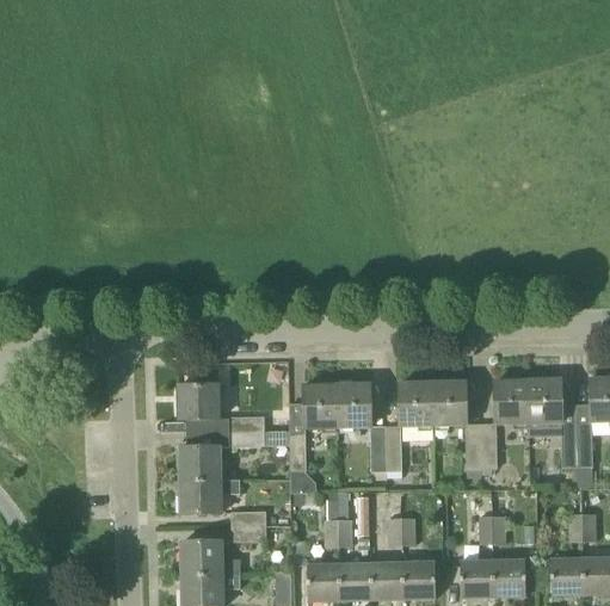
[(219,383),(217,369),(195,370),(195,384),(179,384),(180,419),(220,418),(219,383)]
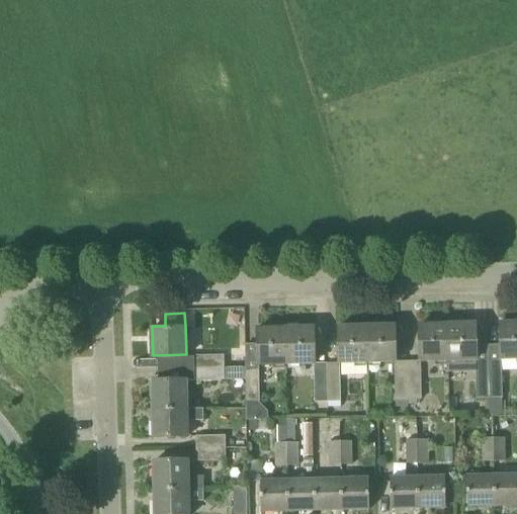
[(500,357),(516,356),(516,319),(499,320),(500,357)]
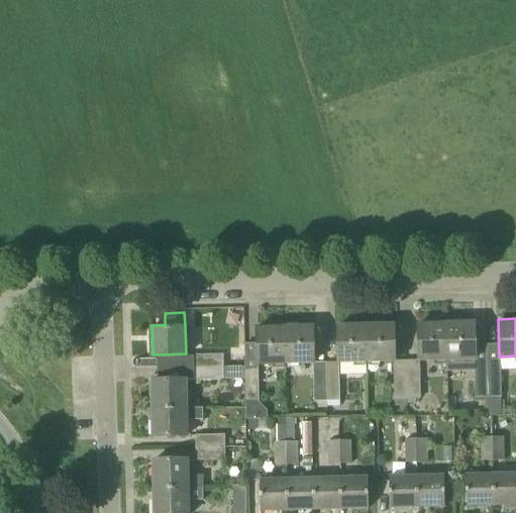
[(446,320),(447,356),(476,356),(475,319),(446,320)]
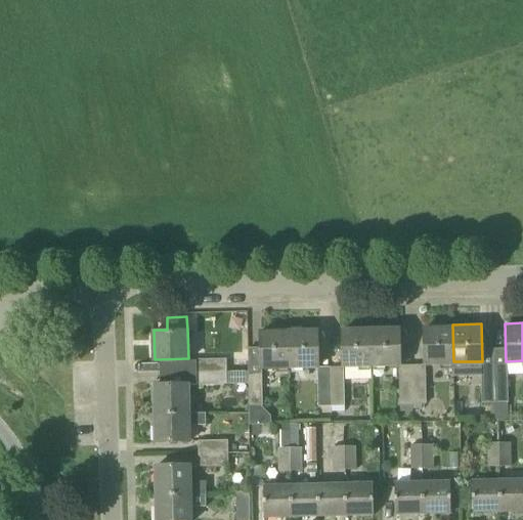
[(425,362),(453,361),(452,325),(425,326),(425,362)]
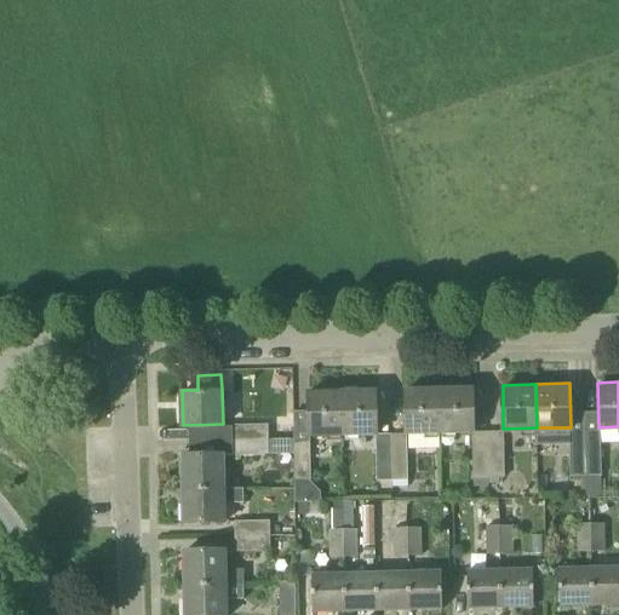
[(439,386),(440,430),(474,429),(473,385),(439,386)]
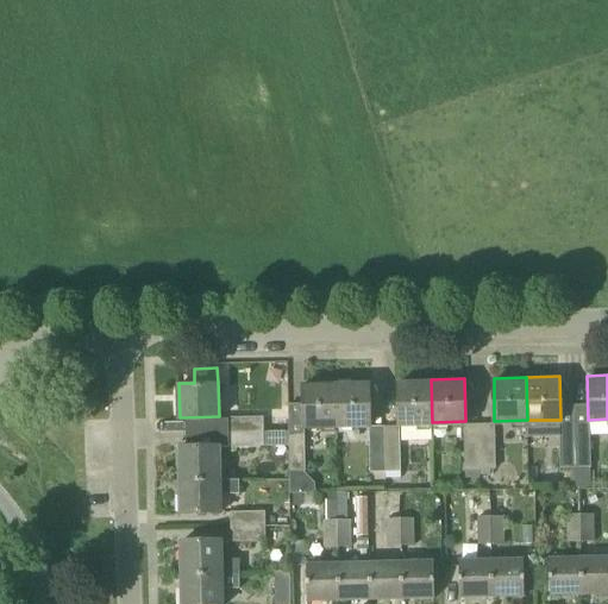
[(399,423),(432,422),(431,379),(397,381),(399,423)]
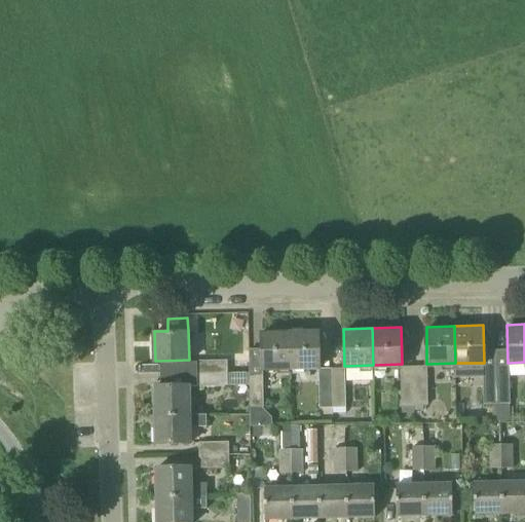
[(291,330),(291,367),(320,366),(320,329),(291,330)]
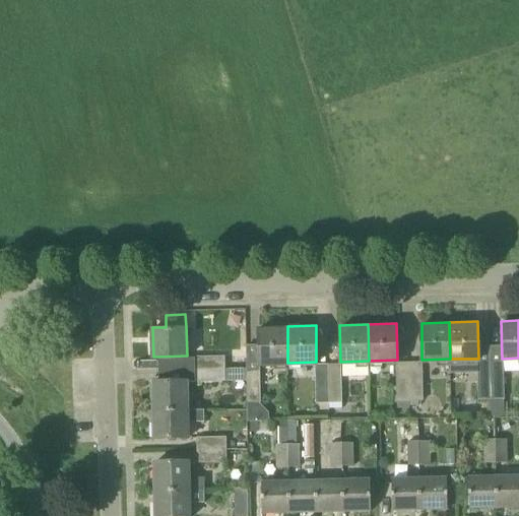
[(259,363),(287,363),(287,326),(258,326),(259,363)]
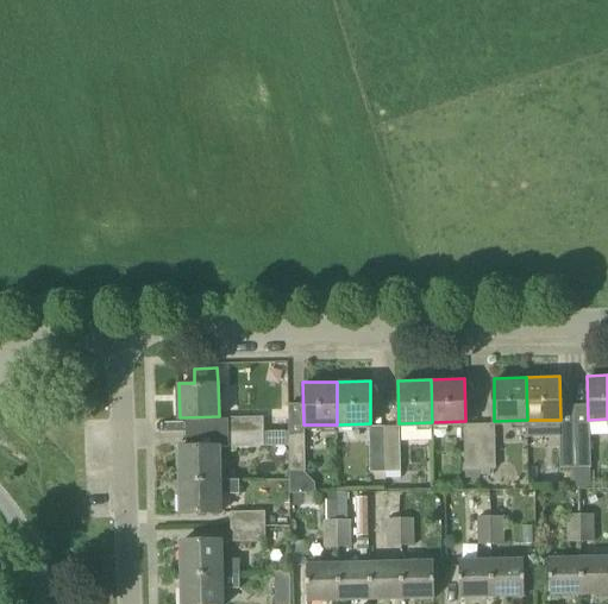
[(227,429),(263,428),(263,414),(227,415),(227,429)]
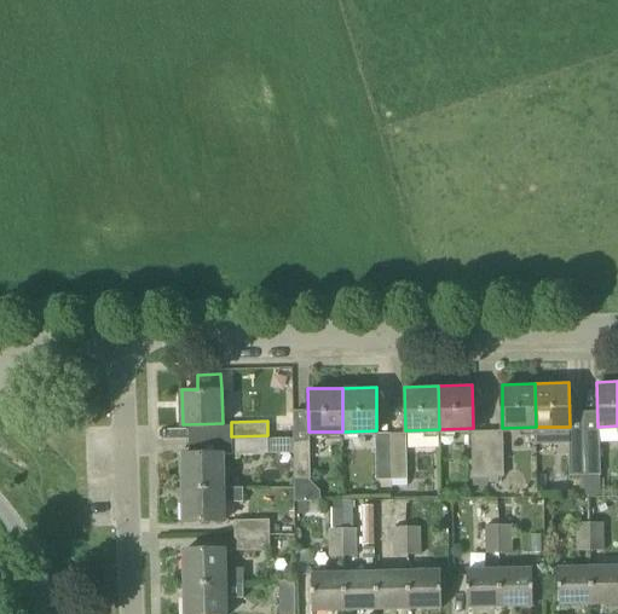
[(267,435),(231,436),(232,452),(267,452),(267,435)]
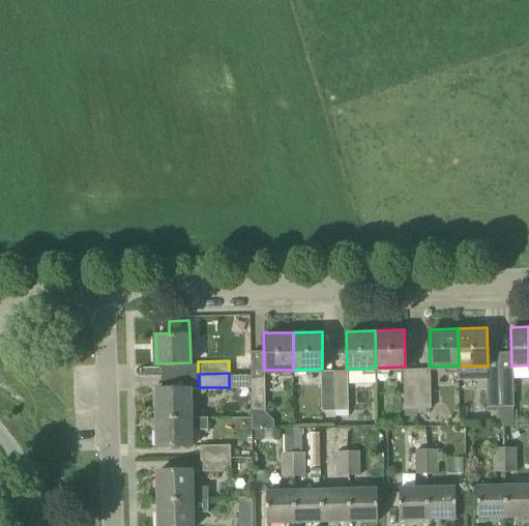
[(500,373),(487,373),(488,405),(501,405),(500,373)]
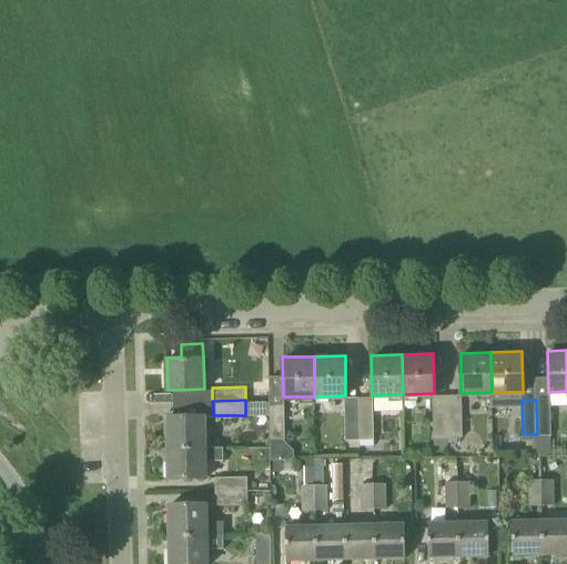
[(549,400),(536,400),(537,434),(552,433),(550,400),(549,400)]
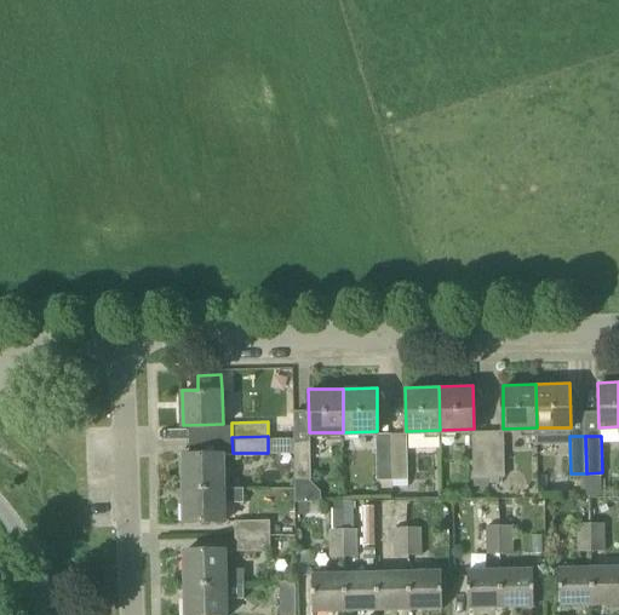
[(488,437),(473,437),(474,476),(489,476),(488,437)]
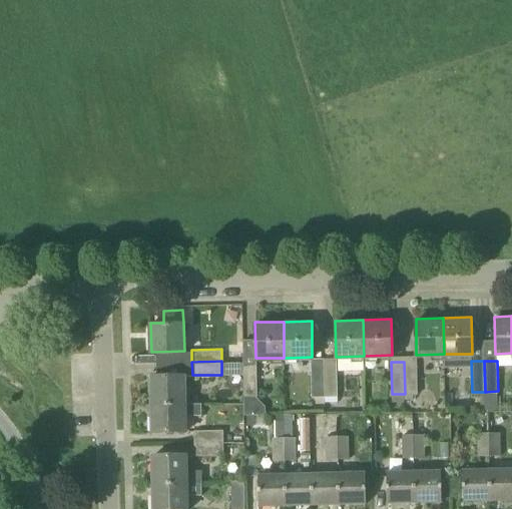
[(417,362),(404,362),(405,394),(418,393),(417,362)]
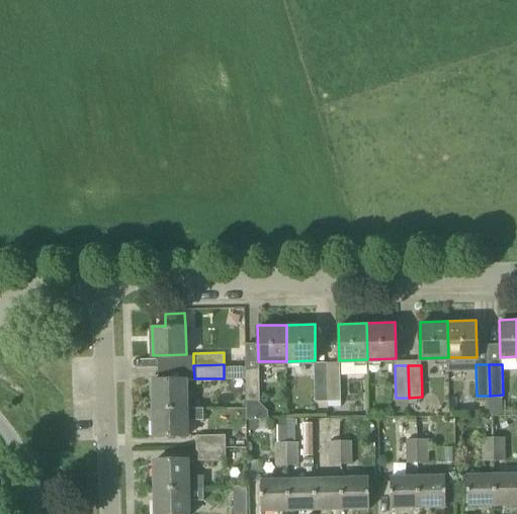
[(327,367),(314,368),(315,400),(328,400),(327,367)]
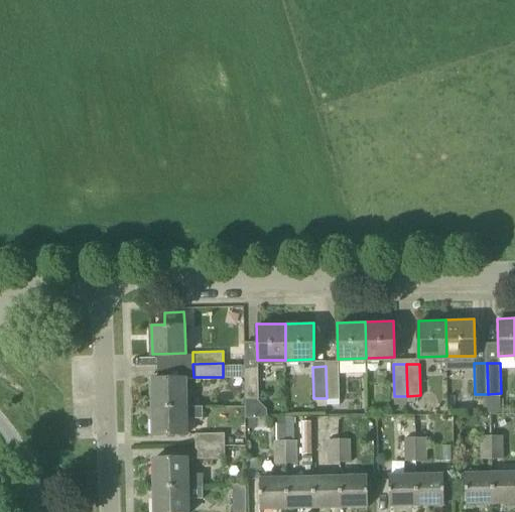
[(337,366),(326,366),(327,398),(339,397),(339,366),(337,366)]
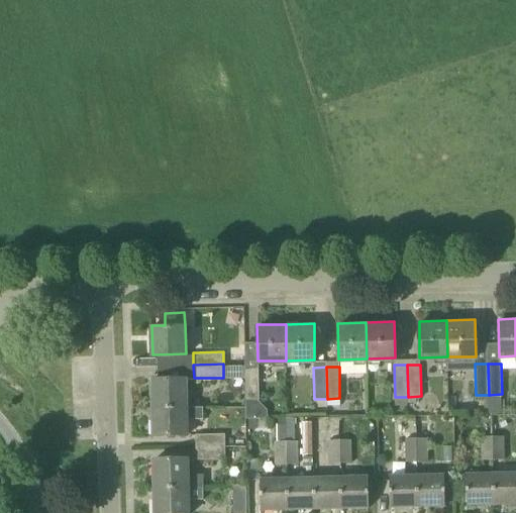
[(245,417),(247,417),(268,416),(268,408),(259,400),(258,369),(244,370),(245,417)]
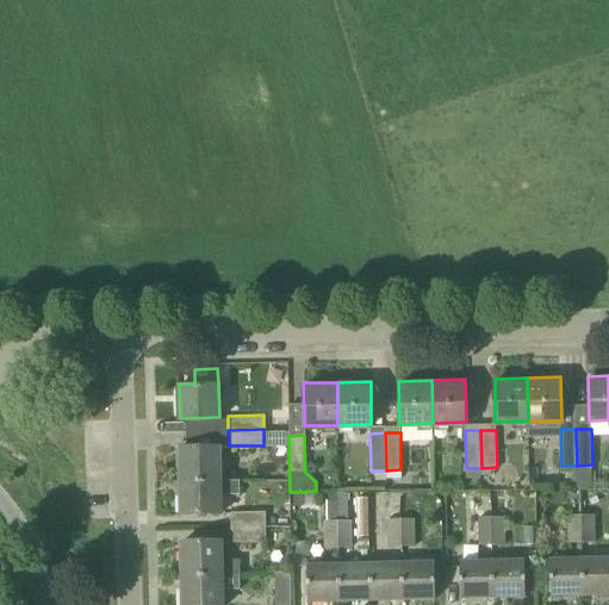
[(181,479),(222,478),(221,444),(180,446),(181,479)]
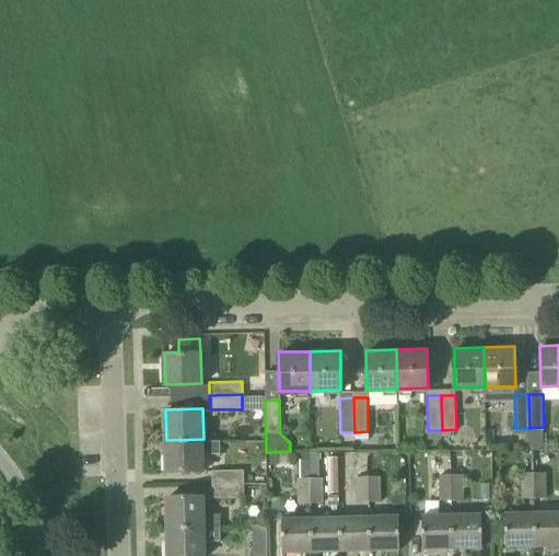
[(204,439),(166,440),(166,470),(204,468),(204,439)]
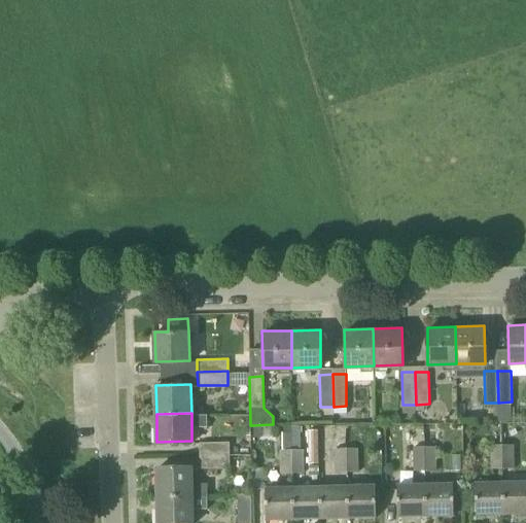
[(300,447),(299,423),(283,423),(283,430),(282,430),(282,448),(280,448),(280,472),(304,472),(304,447),(300,447)]
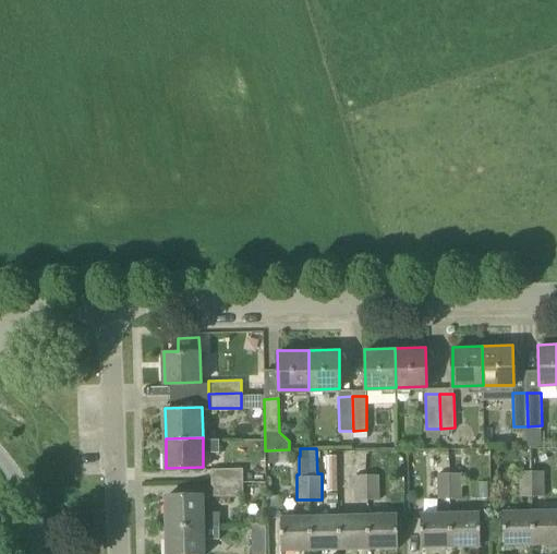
[(438,466),(457,466),(458,454),(439,453),(438,466)]
